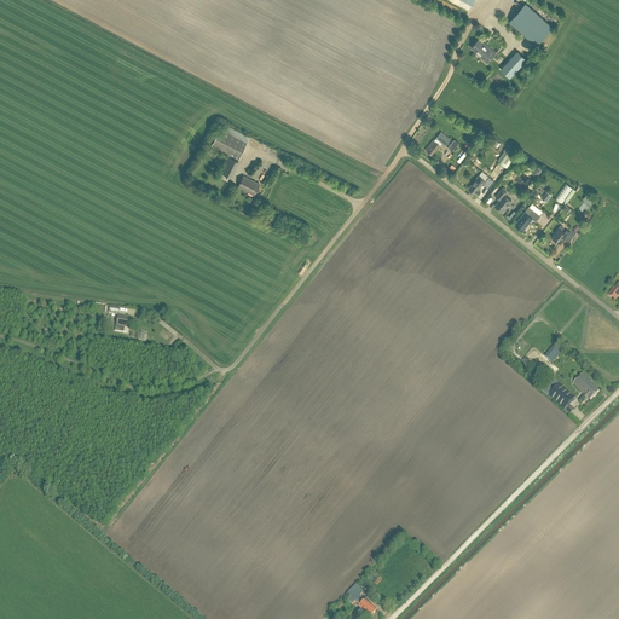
[(537,45),(554,27),(526,3),(510,21),(537,45)]
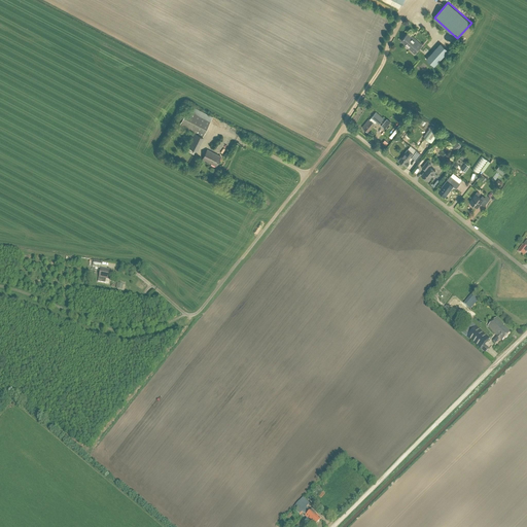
[(408,33),(401,40),(405,43),(405,44),(415,54),(422,45),(414,37),(413,38),(408,33)]
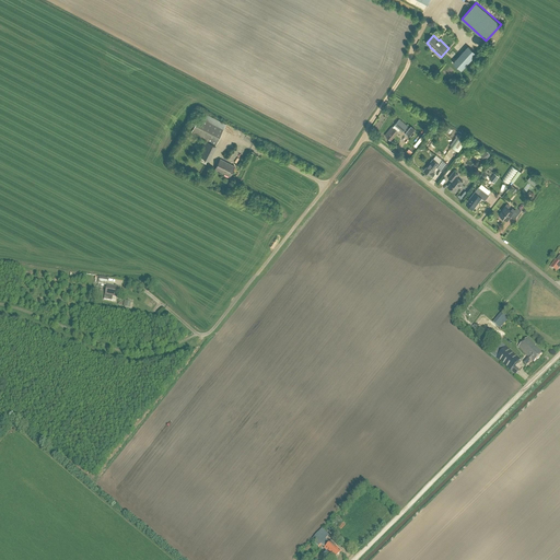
[(453,62),(462,70),(477,54),(468,46),(453,62)]
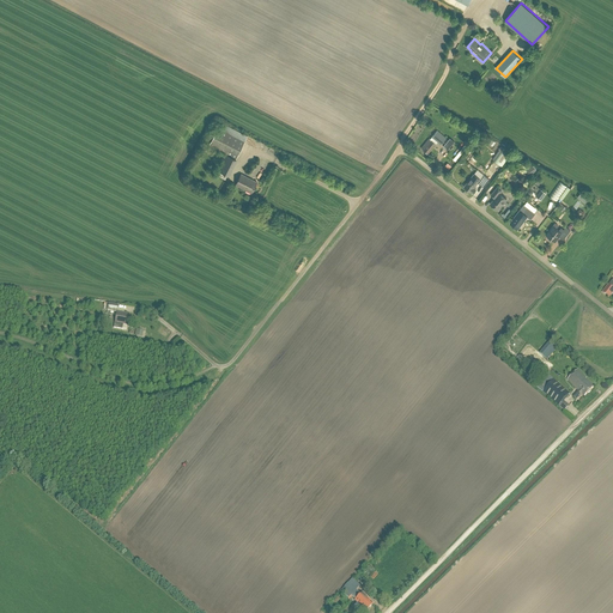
[(218,127),(210,145),(225,153),(236,159),(246,141),(218,127)]
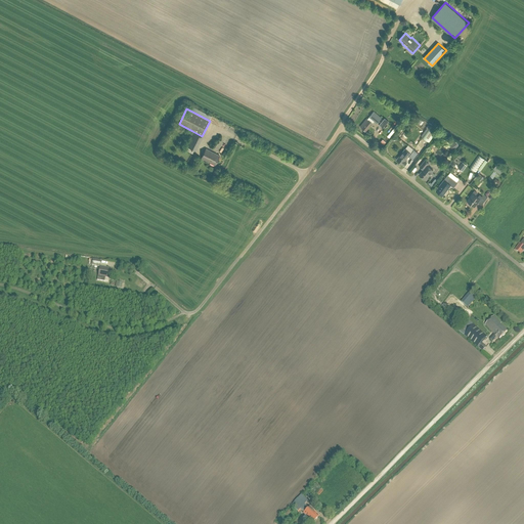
[(367,119),(367,118),(360,126),(366,131),(375,121),(378,123),(382,118),(374,112),(367,119)]
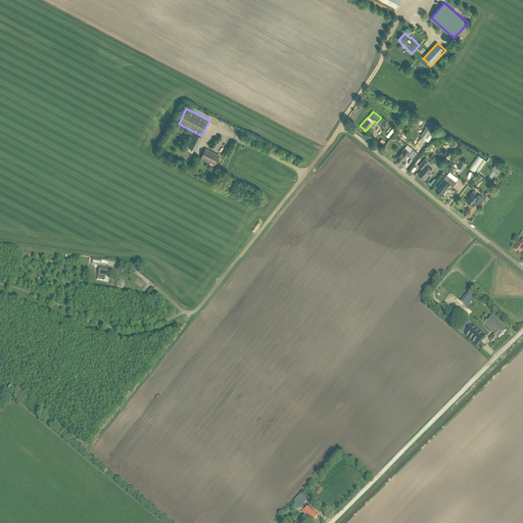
[(384,117),(378,125),(382,128),(388,121),(384,117)]
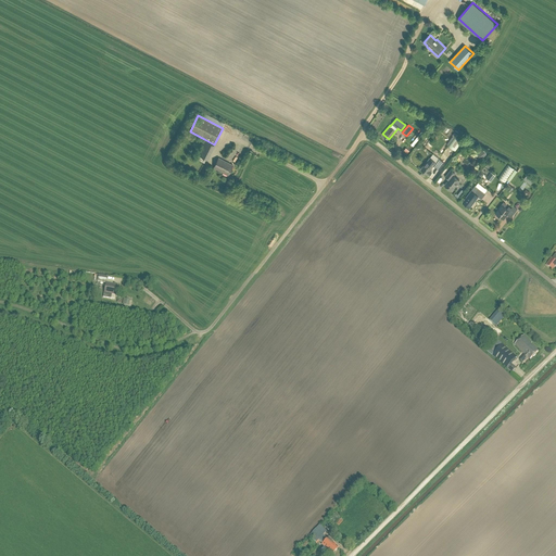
[(412,146),(421,136),(418,134),(409,143),(412,146)]
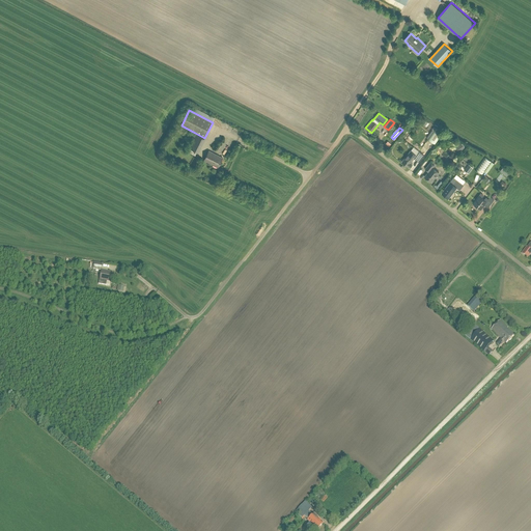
[(435,143),(443,133),(436,128),(428,139),(435,143)]
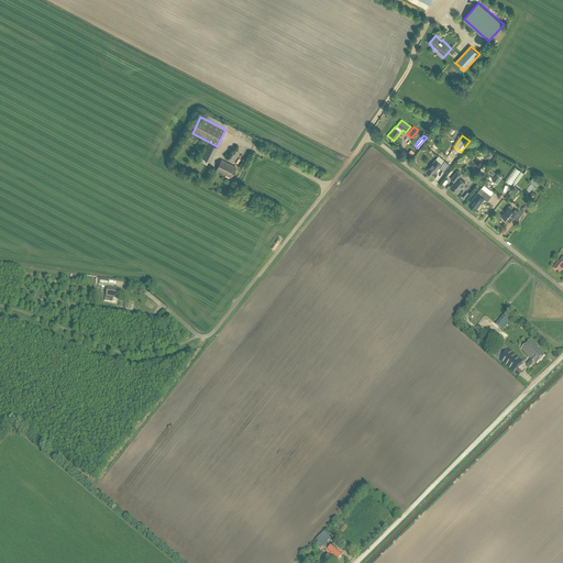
[(207,141),(203,148),(213,154),(217,146),(207,141)]
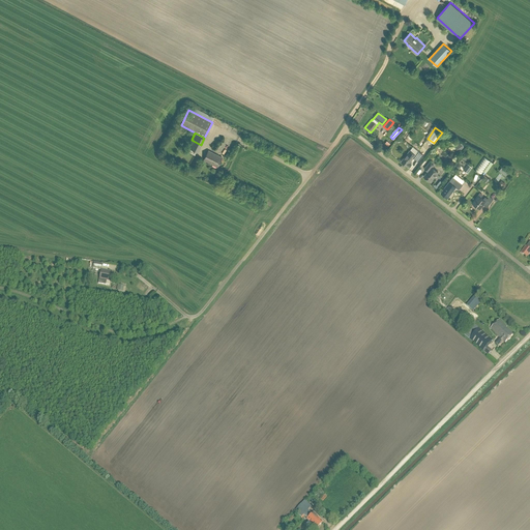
[(187,146),(185,150),(195,155),(196,151),(187,147),(187,146)]
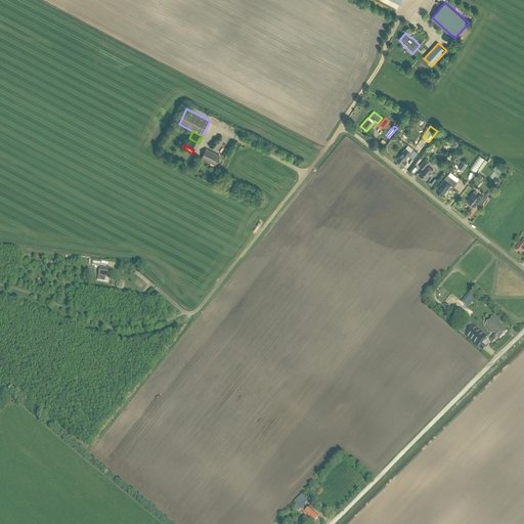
[(420,154),(415,149),(408,144),(405,148),(397,159),(404,165),(407,162),(405,160),(408,156),(410,158),(412,156),(416,158),(420,154)]
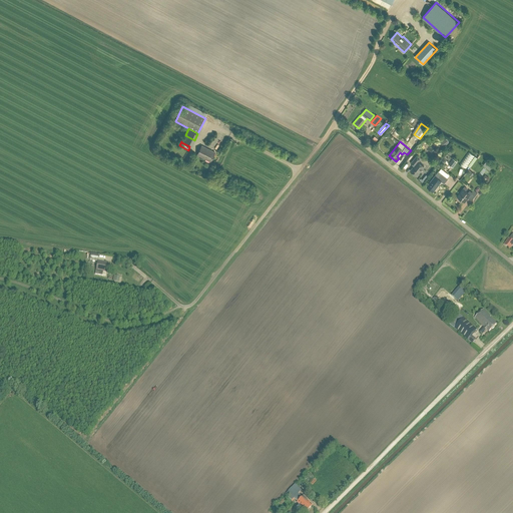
[(210,161),(215,152),(202,145),(197,154),(210,161)]
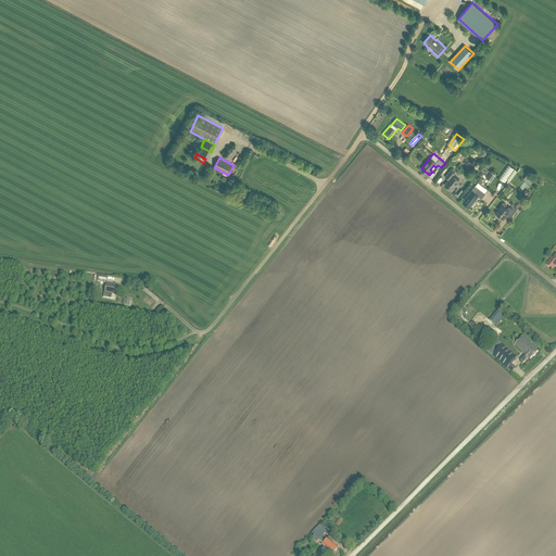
[(509,181),(517,171),(515,168),(508,164),(498,177),(505,182),(507,179),(509,181)]
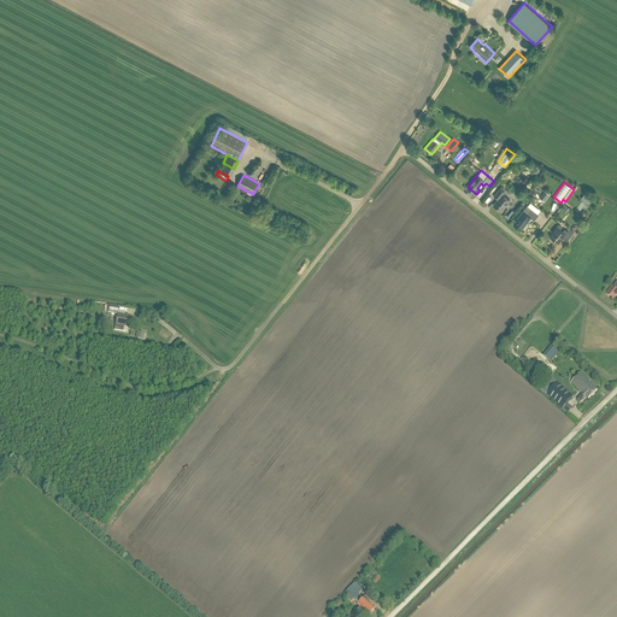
[(501,211),(510,200),(503,194),(505,192),(500,188),(494,195),(498,199),(493,205),(501,211)]
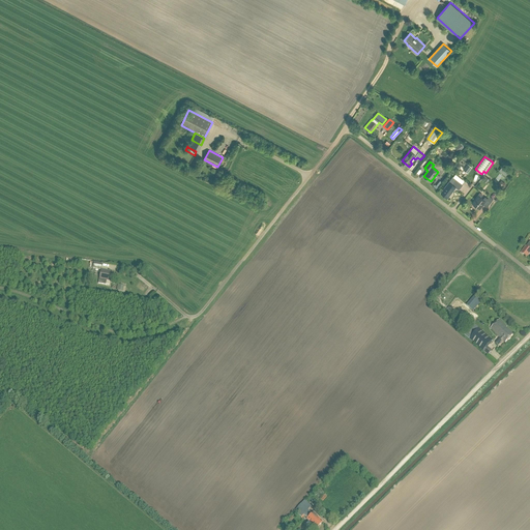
[(501,168),(507,173),(510,170),(504,166),(505,165),(504,164),(501,168)]
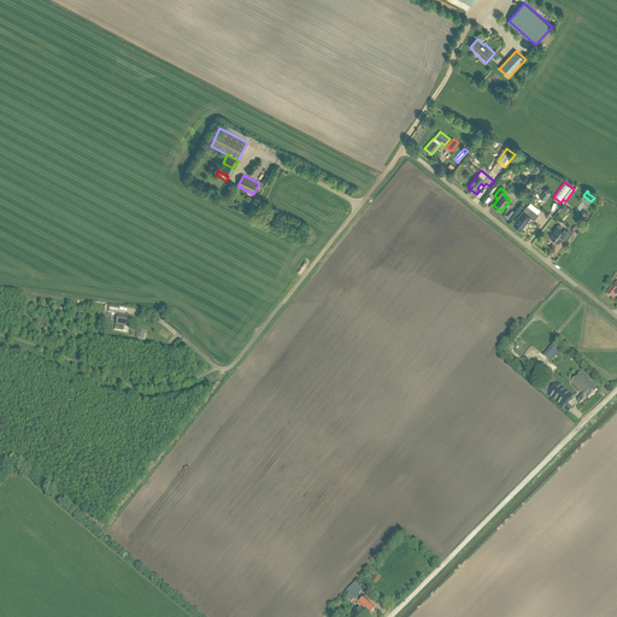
[(528,206),(513,224),(521,230),(526,225),(523,223),(526,221),(528,222),(530,218),(534,221),(539,215),(528,206)]
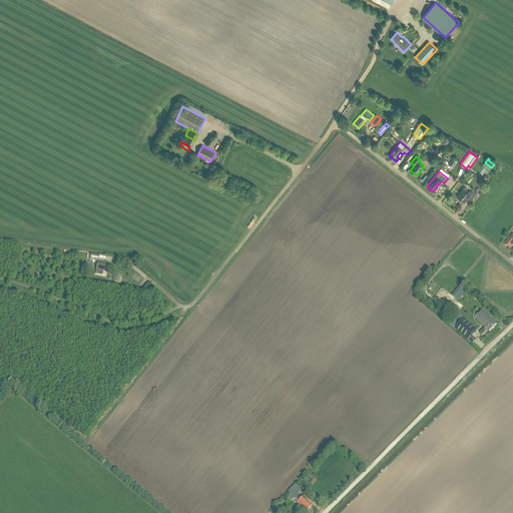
[(468,193),(466,190),(467,188),(465,186),(457,196),(459,198),(459,199),(462,201),(463,200),(465,202),(469,196),(472,199),(477,192),(474,190),(472,192),(470,190),(468,193)]
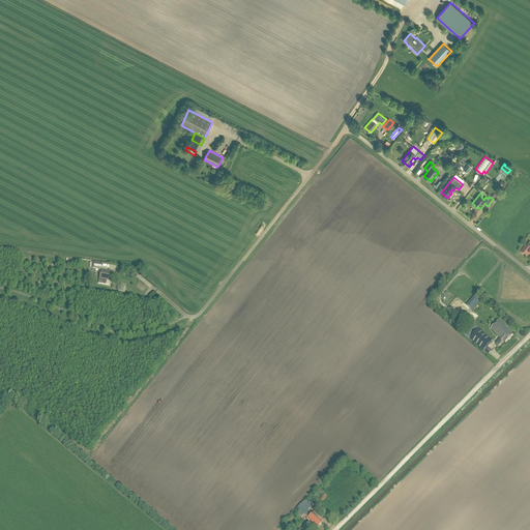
[(496,210),(498,211),(492,219),(498,224),(499,222),(501,224),(508,215),(503,210),(502,210),(498,207),(496,210)]
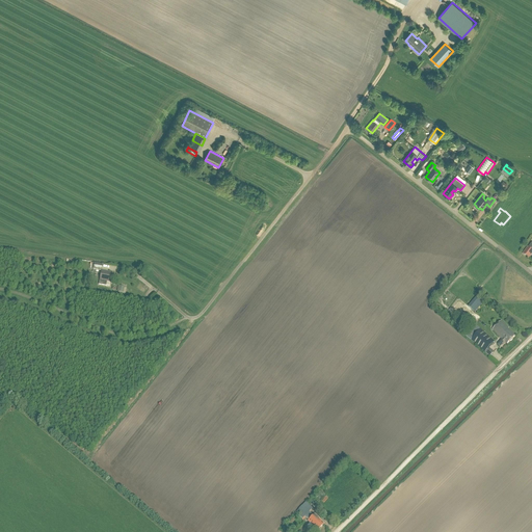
[(531,243),(529,248),(528,248),(523,255),(527,258),(528,259),(529,259),(531,255),(531,243)]
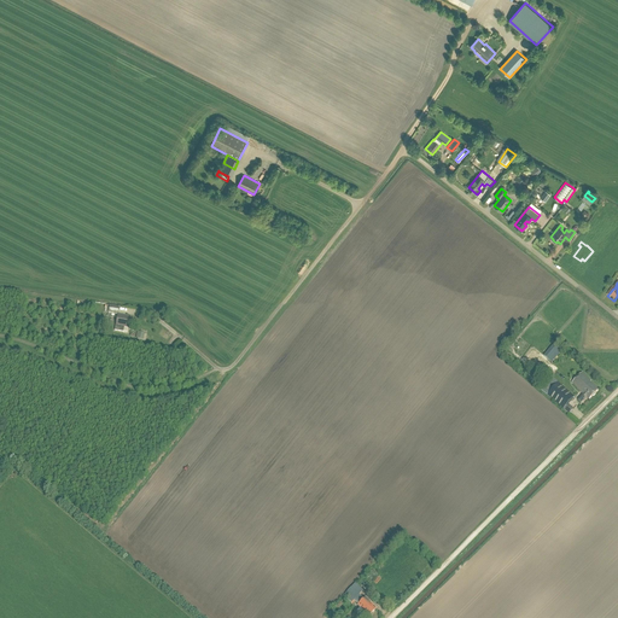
[(128,330),(130,318),(118,315),(115,332),(124,333),(124,328),(128,330)]
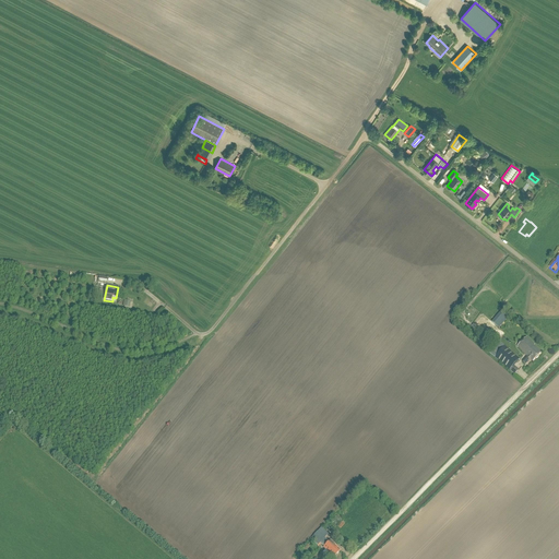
[(150,309),(154,302),(145,297),(141,302),(150,309)]
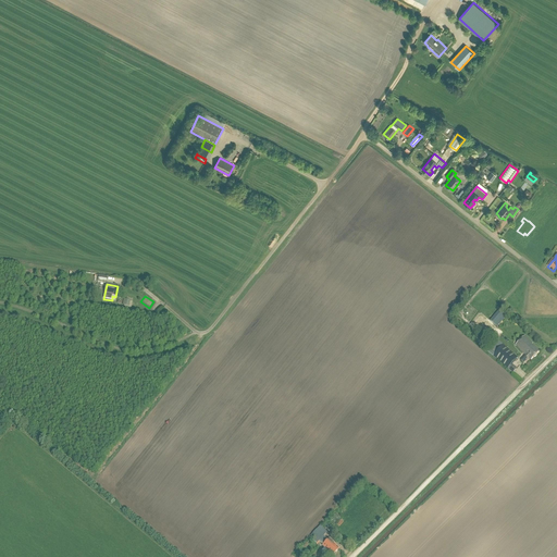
[(497,327),(506,318),(504,316),(498,311),(490,321),(495,325),(497,327)]
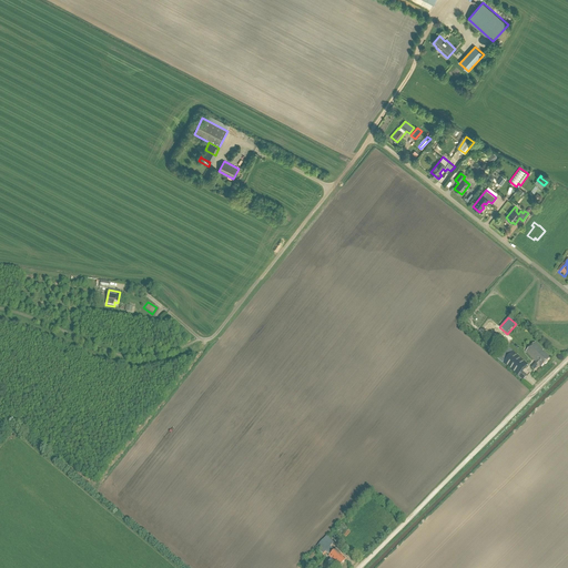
[(541,368),(550,358),(545,353),(536,343),(526,353),(537,364),(531,368),(535,371),(539,366),(541,368)]
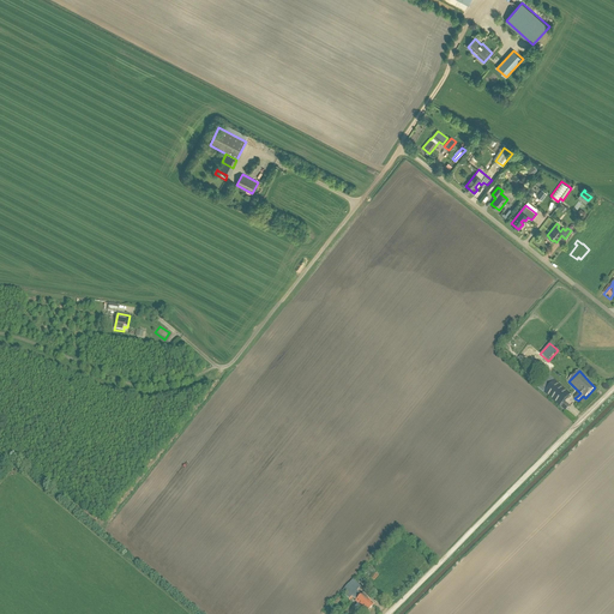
[(555,380),(545,372),(536,381),(540,384),(537,387),(540,390),(560,408),(564,411),(569,408),(564,403),(571,395),(555,380)]
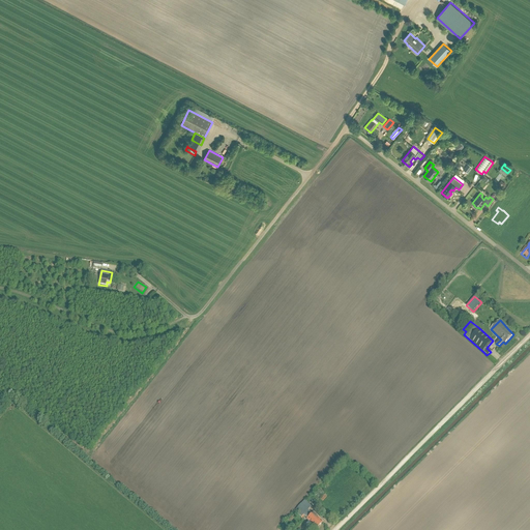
[(319,489),(315,494),(319,498),(323,493),(319,489)]
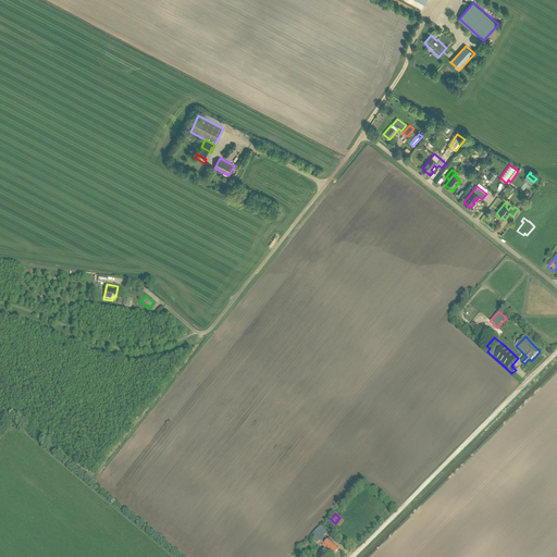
[(327,541),(324,536),(327,533),(321,527),(312,537),(314,540),(317,537),(320,541),(319,542),(323,546),(322,546),(333,556),(339,549),(334,544),(334,543),(330,539),(327,541)]
